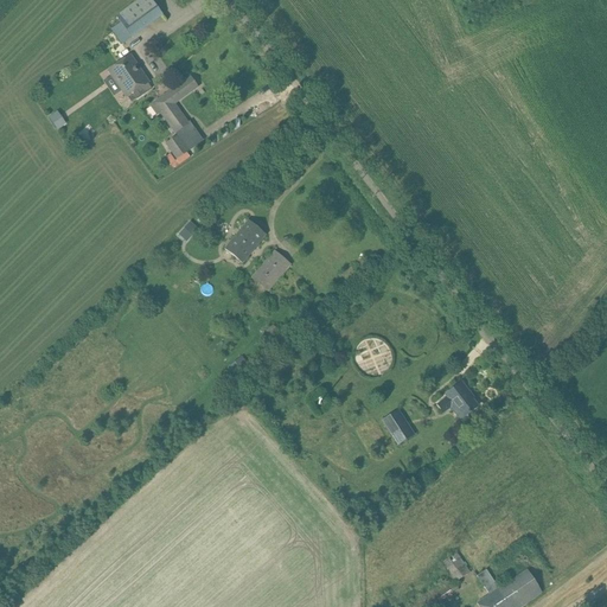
[(151,0),(138,0),(138,1),(116,17),(121,23),(112,30),(122,44),(163,16),(151,0)]
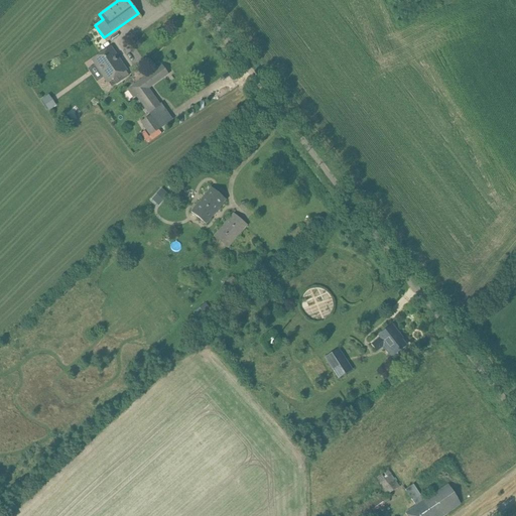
[(126,71),(111,47),(92,60),(107,84),(126,71)]
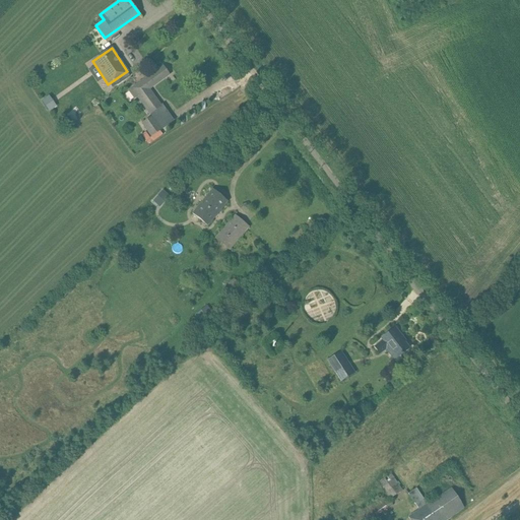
[(170,75),(163,66),(128,91),(134,100),(137,98),(149,115),(161,107),(149,89),(170,75)]
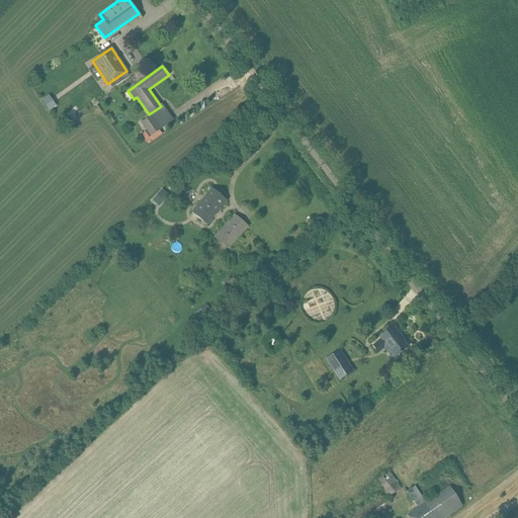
[(130,76),(126,71),(114,79),(118,84),(130,76)]
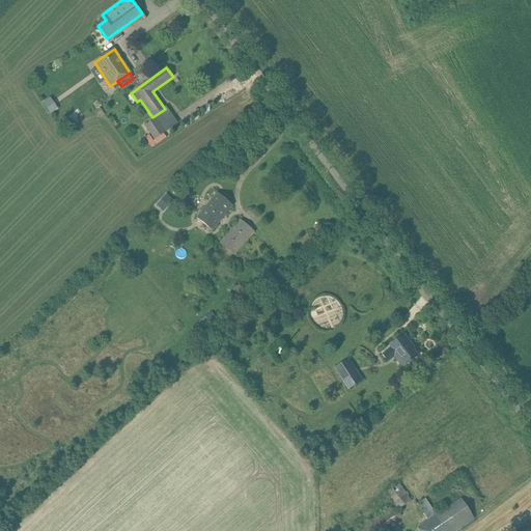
[(48,114),(56,109),(50,96),(42,102),(48,114)]
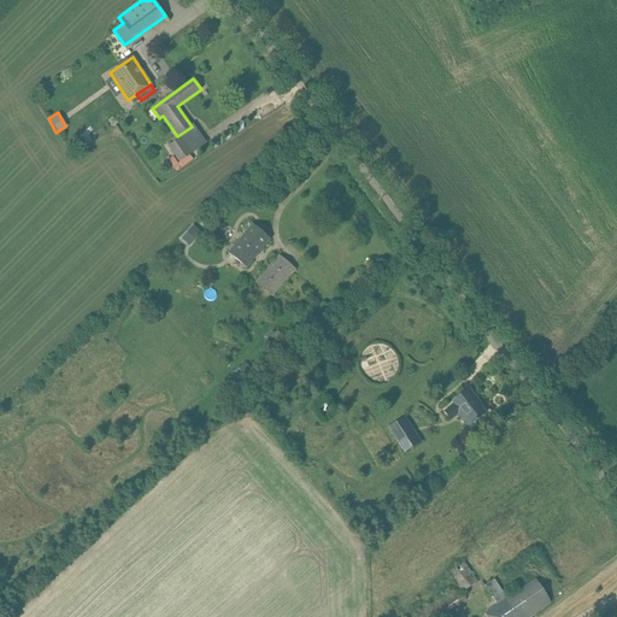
[(180,137),(168,147),(180,163),(193,154),(180,137)]
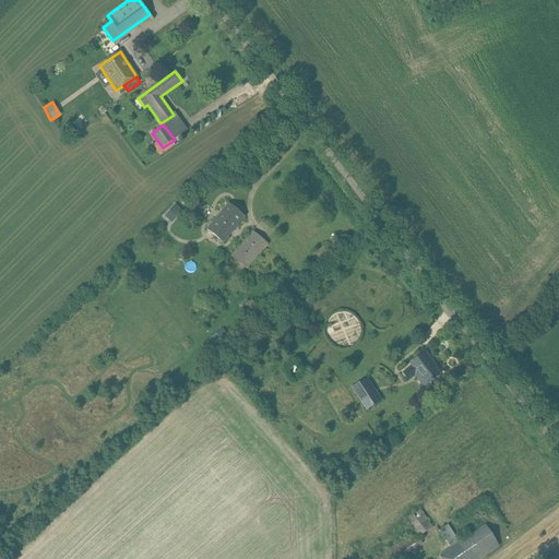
[(182,212),(175,204),(164,216),(171,224),(182,212)]
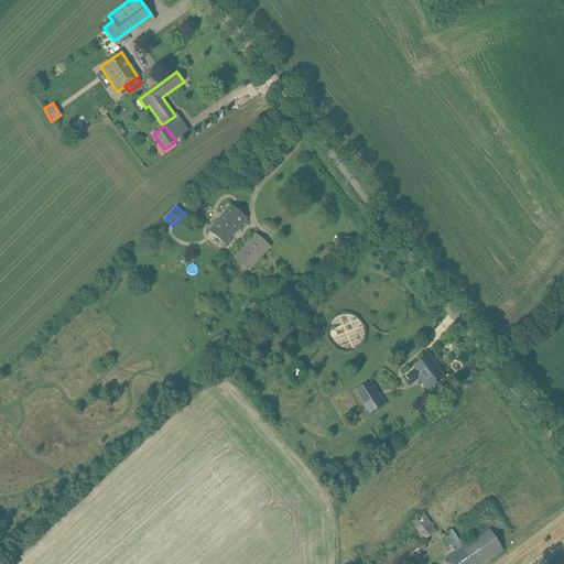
[(228,207),(221,216),(206,235),(223,248),(245,220),(228,207)]
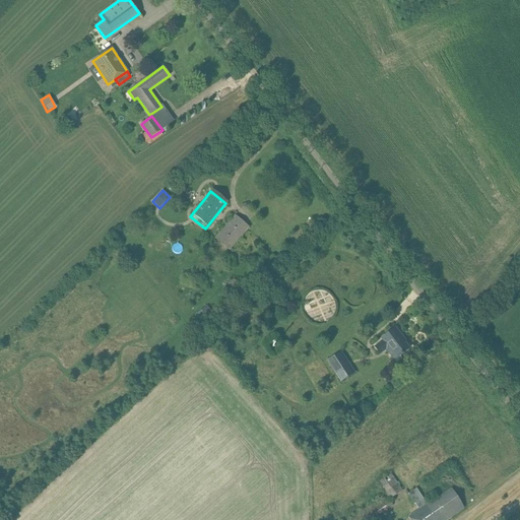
[(249,228),(235,216),(216,239),(230,250),(249,228)]
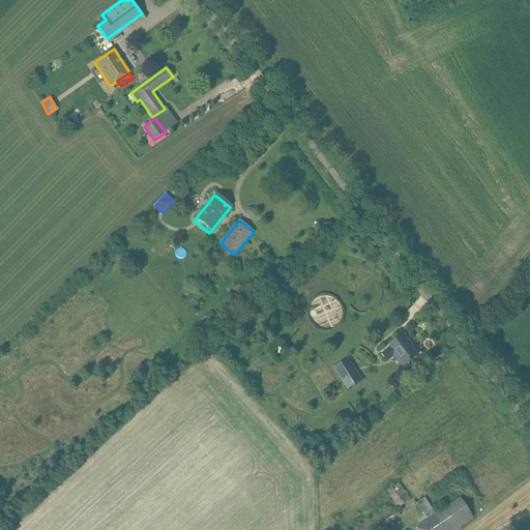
[(162,255),(173,244),(168,239),(156,249),(162,255)]
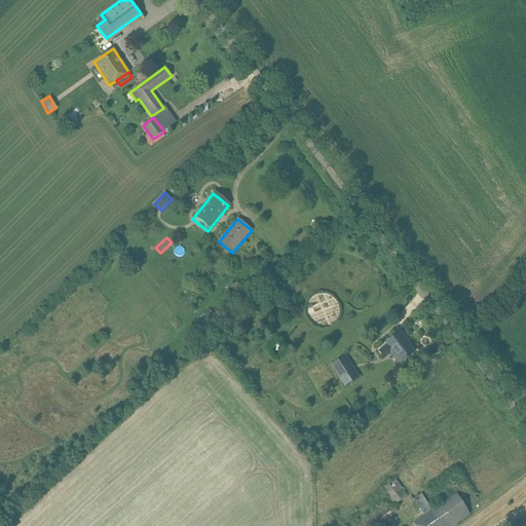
[(209,310),(197,318),(201,324),(213,314),(209,310)]
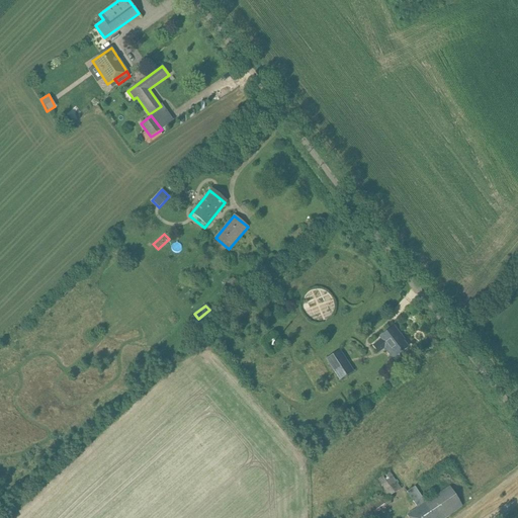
[(195,335),(193,332),(189,326),(181,332),(186,339),(187,341),(195,335)]
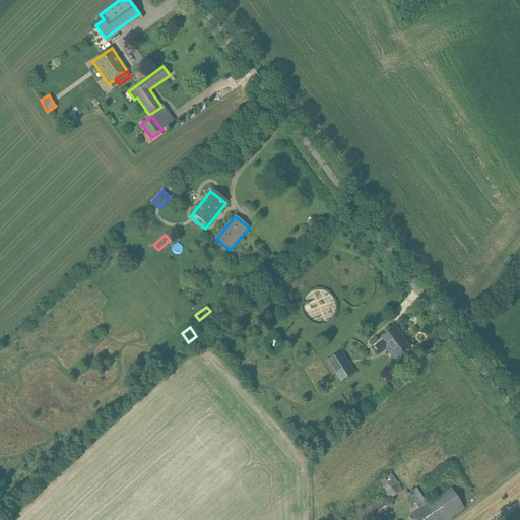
[(403,339),(395,328),(382,338),(384,340),(375,347),(380,353),(389,346),(397,358),(408,348),(402,339),(403,339)]
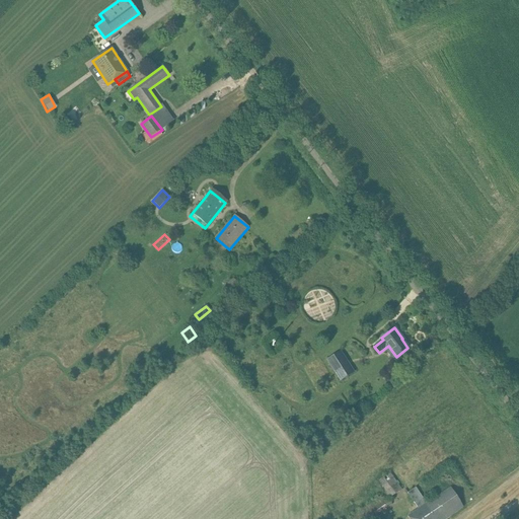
[(341,351),(326,360),(340,381),(354,372),(341,351)]
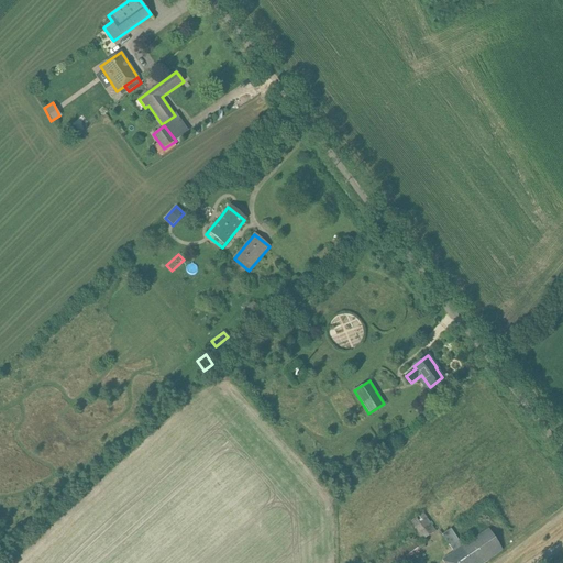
[(435,531),(422,514),(408,523),(417,537),(378,562),(400,562),(419,551),(420,551),(426,548),(421,541),(435,531)]
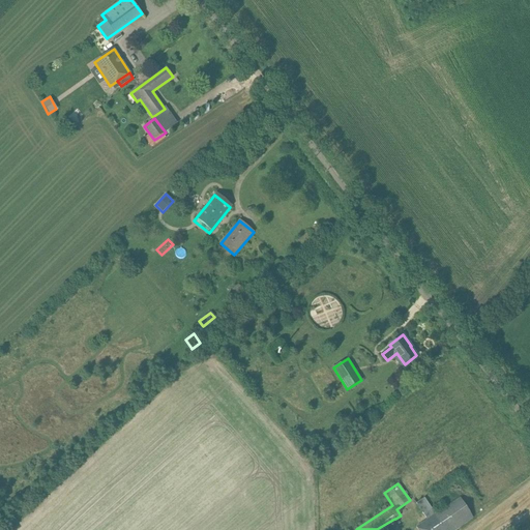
[(424,497),(416,502),(428,520),(416,527),(417,529),(453,529),(473,518),(460,498),(435,513),(424,497)]
